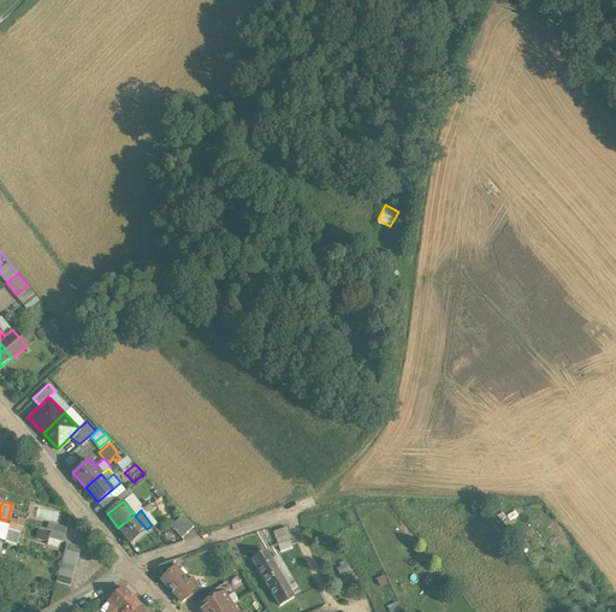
[(182,514),(171,524),(182,535),(193,524),(182,514)]
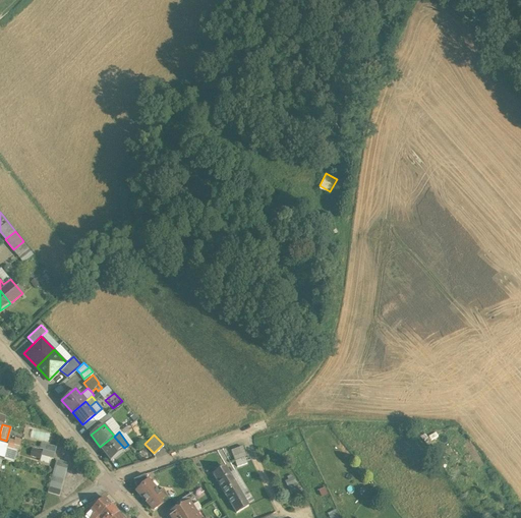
[(114,437),(114,436),(100,447),(110,459),(124,448),(114,437)]
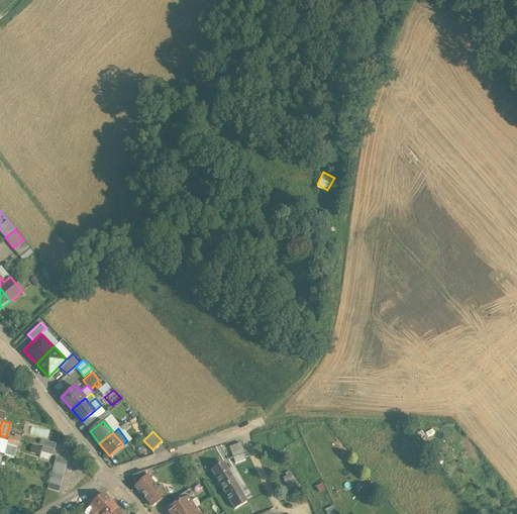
[(56,441),(40,437),(39,443),(43,444),(55,447),(56,441)]
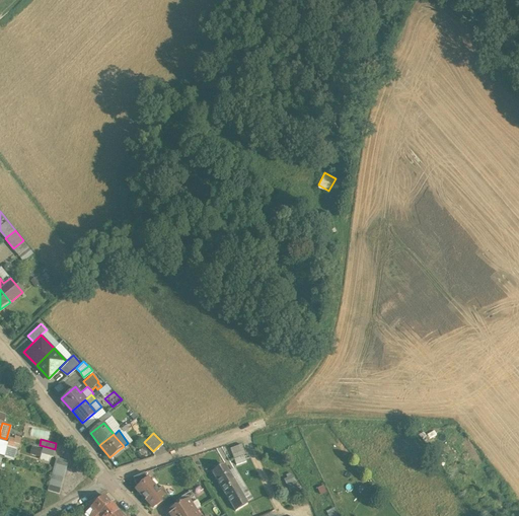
[(241,443),(230,447),(234,458),(244,454),(245,454),(241,443)]
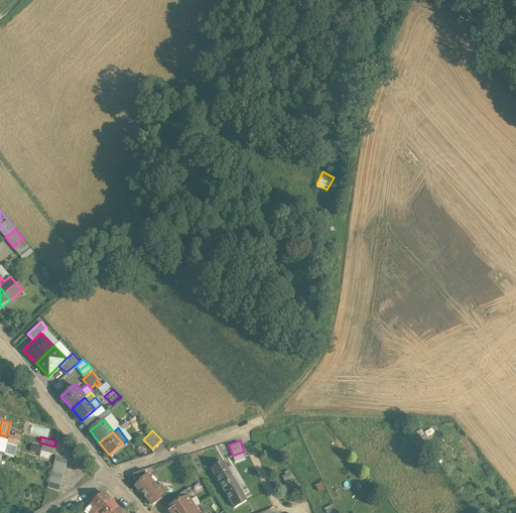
[(7,441),(4,454),(13,457),(17,444),(13,442),(7,441)]
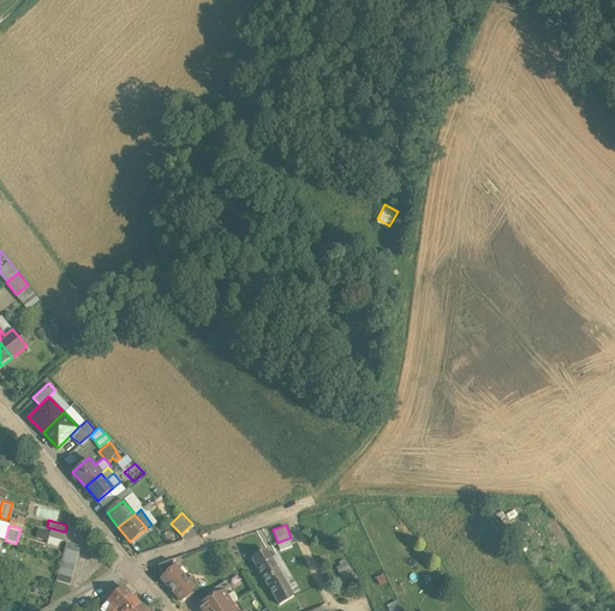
[(65,532),(52,528),(49,535),(59,538),(63,539),(65,532)]
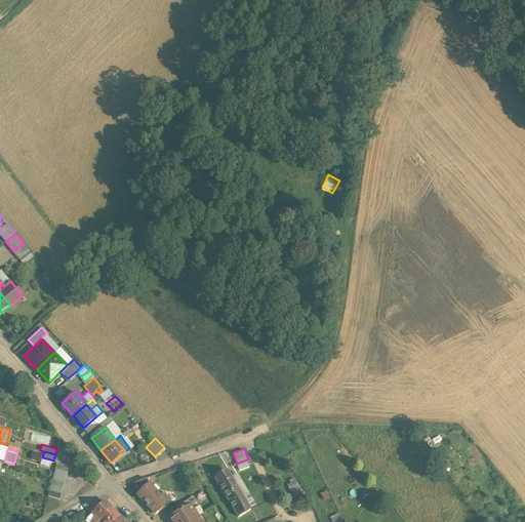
[(247,459),(237,464),(239,469),(249,465),(247,459)]
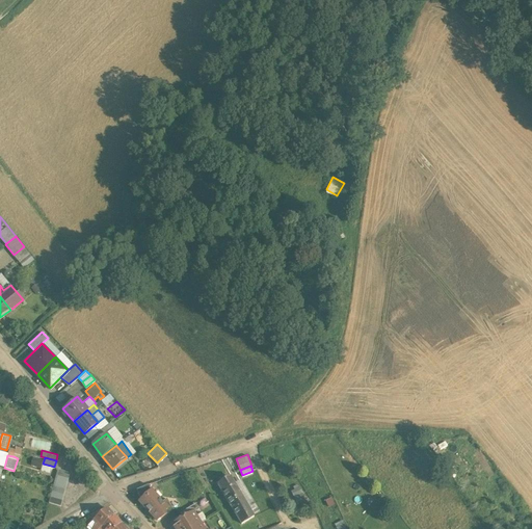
[(69,471),(57,468),(49,501),(60,504),(69,471)]
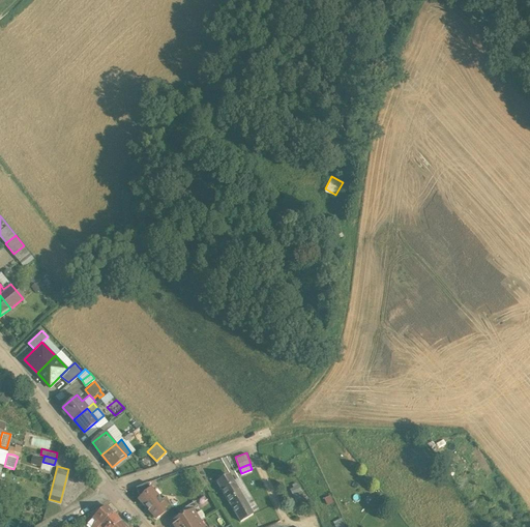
[(230,474),(217,481),(226,496),(232,492),(238,489),(233,480),(230,474)]
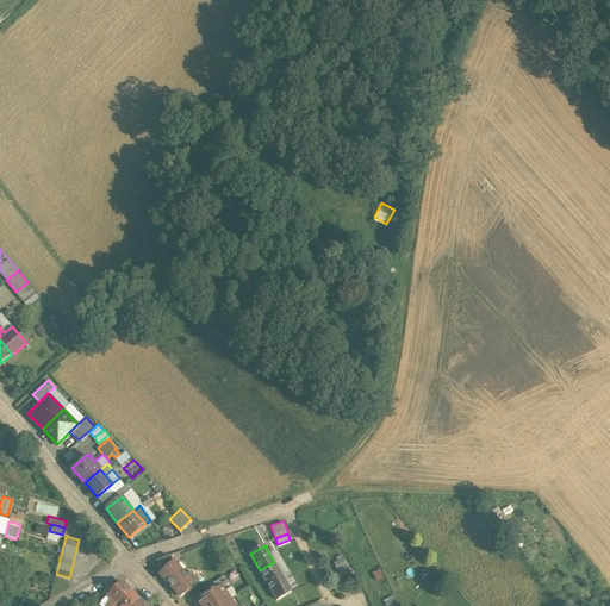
[(296,582),(275,549),(268,553),(274,562),(282,575),(288,572),(293,581),(288,585),(290,586),(296,582)]
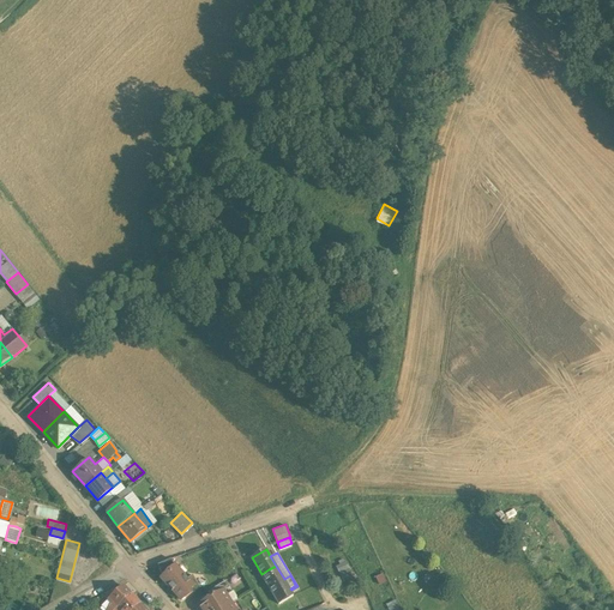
[(170,557),(157,562),(162,575),(174,565),(170,557)]
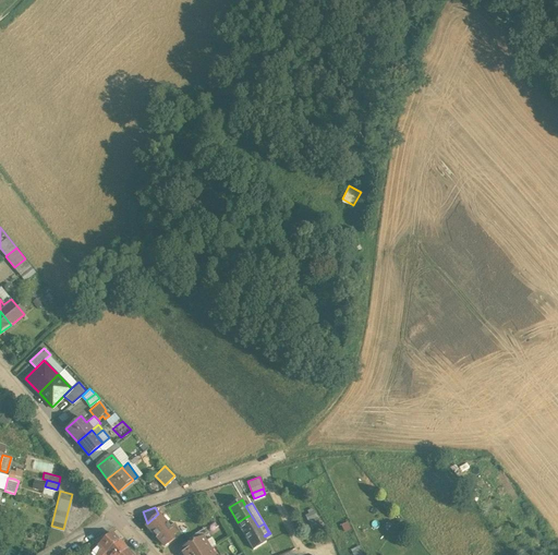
[(312,529),(322,526),(315,508),(305,511),(312,529)]
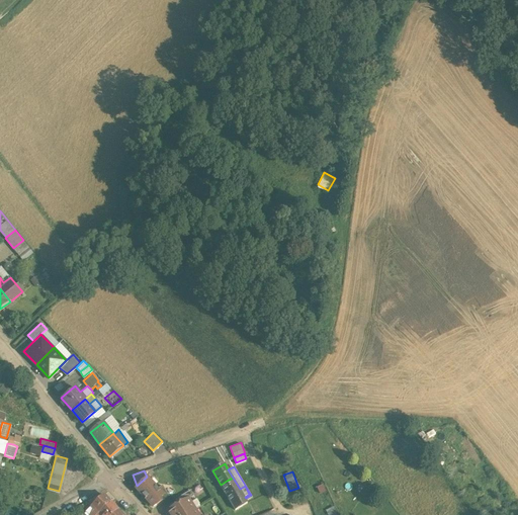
[(137,486),(136,487),(153,505),(169,495),(162,484),(156,488),(147,477),(137,486)]
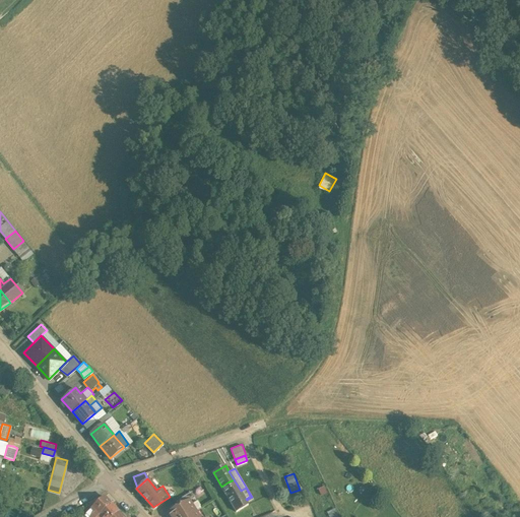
[(241,491),(234,479),(228,482),(235,495),(229,498),(236,511),(249,504),(247,500),(246,499),(241,491)]
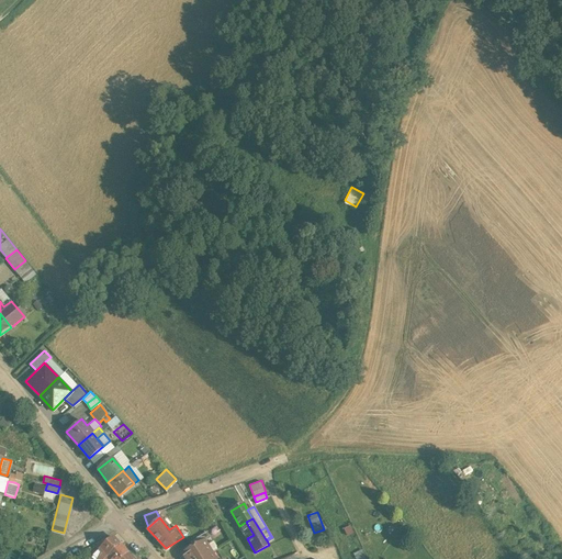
[(246,522),(239,526),(247,538),(254,535),(246,522)]
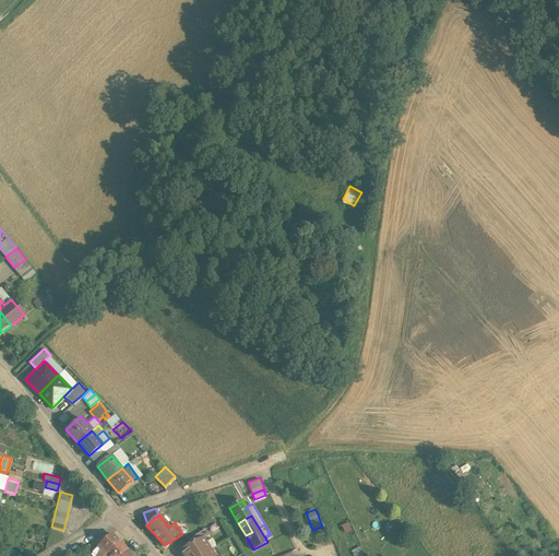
[(264,524),(259,528),(264,536),(269,533),(264,524)]
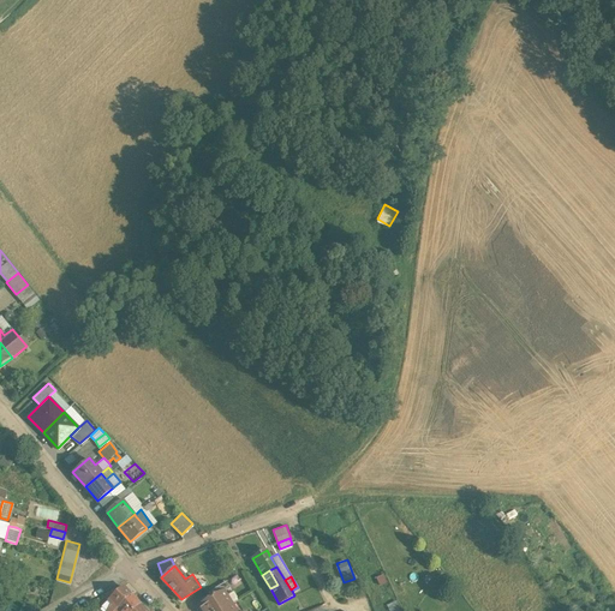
[(226,580),(208,591),(212,597),(222,591),(224,591),(230,587),(226,580)]
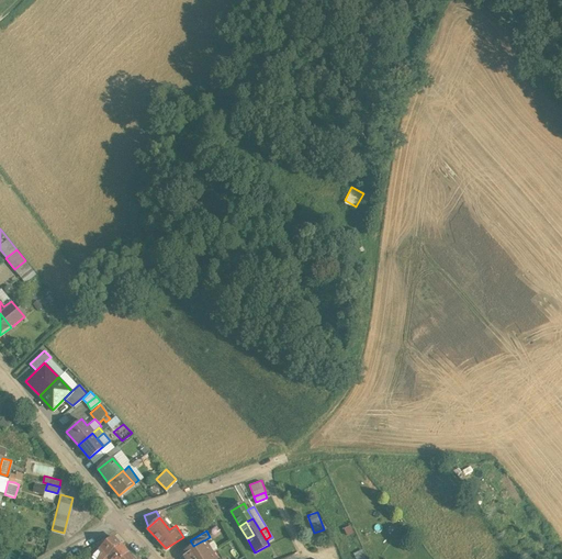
[(112,535),(99,548),(102,551),(107,556),(120,543),(112,535)]
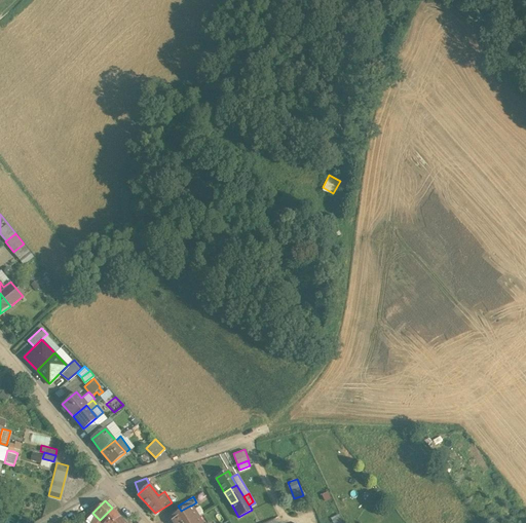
[(181,511),(170,518),(172,522),(186,522),(197,517),(191,506),(190,506),(181,511)]
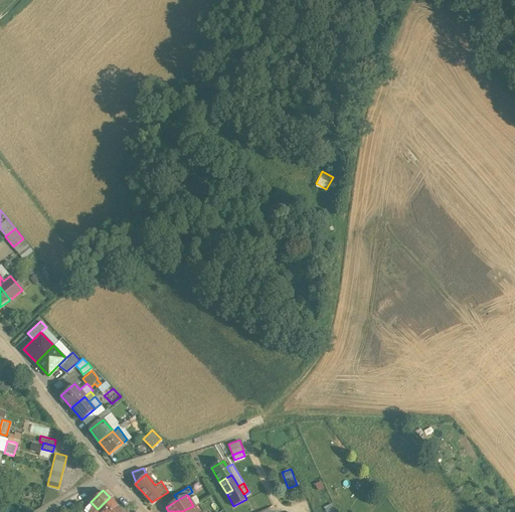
[(110,497),(98,509),(100,511),(109,511),(117,505),(110,497)]
